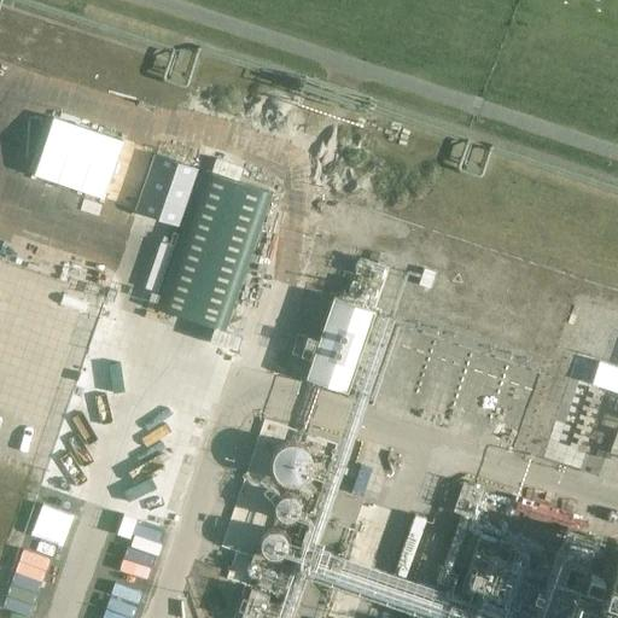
[(124,141),(53,117),(34,175),(105,199),(124,141)]
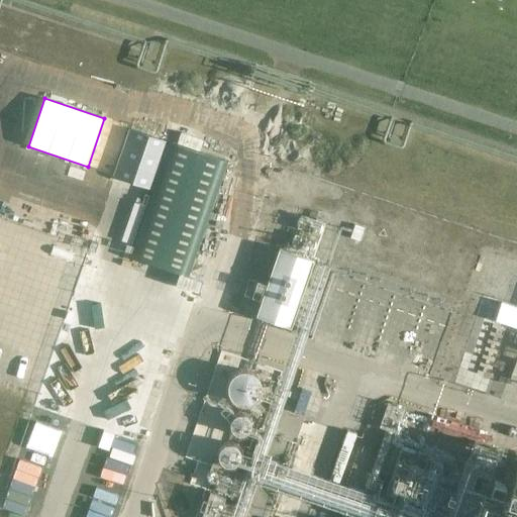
[(153,190),(147,206),(135,244),(131,256),(190,277),(228,162),(170,142),(129,128),(114,177),(153,190)]
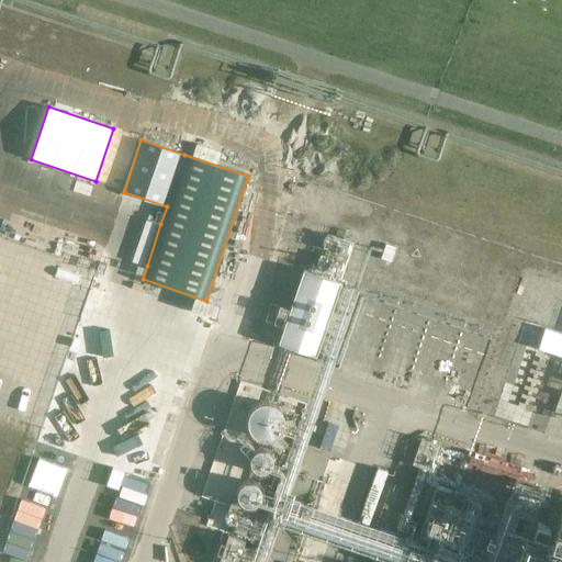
[(344,245),(341,259),(355,261),(358,239),(335,236),(334,244),(344,245)]
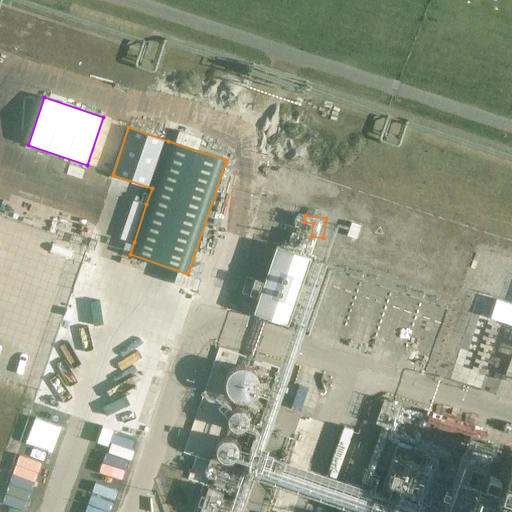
[(0,255),(51,268),(57,244),(0,230),(0,255)]
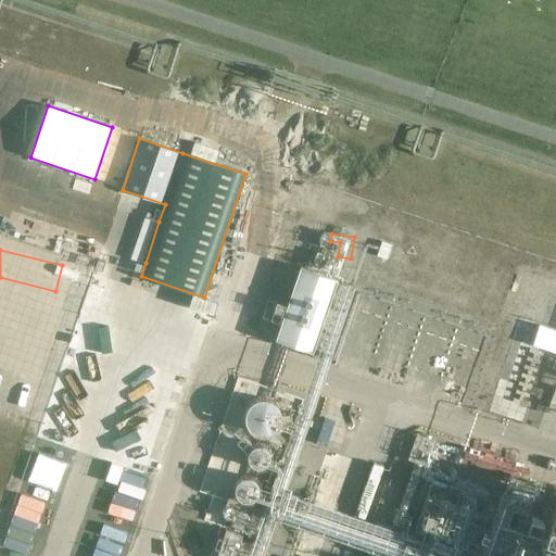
[(278,338),(315,351),(339,280),(302,267),(278,338)]
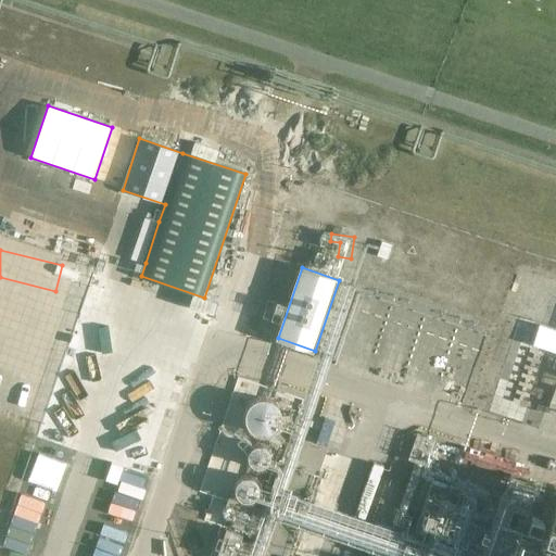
[(0,350),(32,359),(47,308),(0,294),(0,350)]
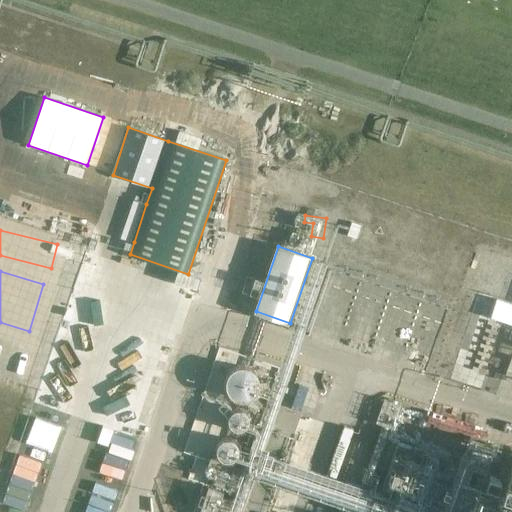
[(0,365),(7,368),(15,344),(0,339),(0,365)]
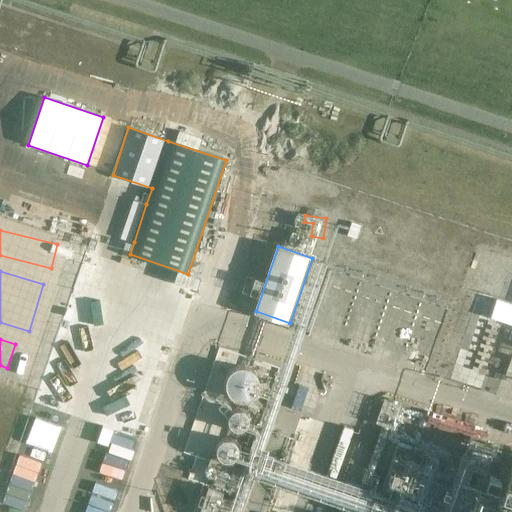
[(4,373),(0,383),(0,397),(18,404),(26,381),(4,373)]
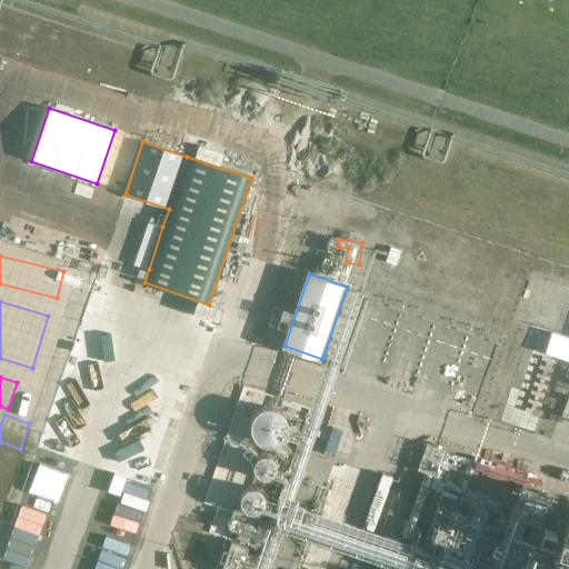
[(568,568),(568,511),(562,533),(525,521),(527,516),(539,520),(547,496),(523,487),(517,507),(507,503),(503,513),(438,491),(410,568),(568,568)]
